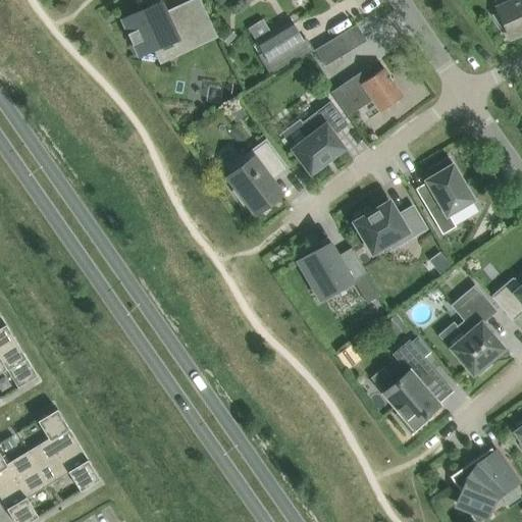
[(521,0),(515,0),(499,7),(501,11),(494,15),(506,31),(508,29),(512,38),(521,33),(521,0)]
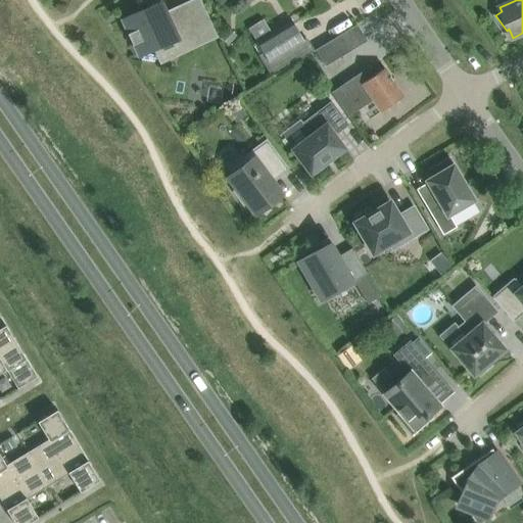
[(162,1),(123,18),(129,32),(128,33),(133,44),(135,43),(140,54),(173,40),(177,49),(198,40),(182,4),(168,11),(162,1)]
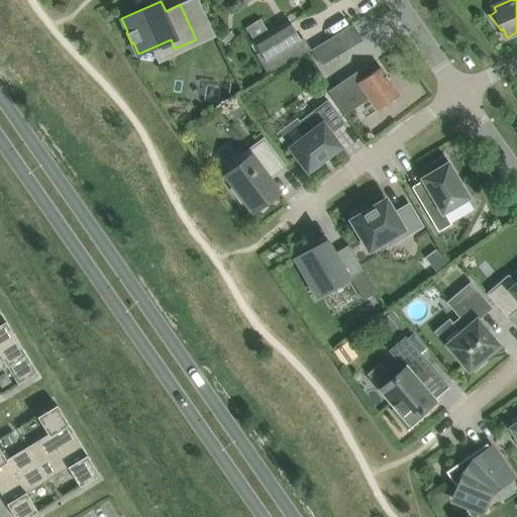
[(290,20),(270,32),(254,41),(249,44),(269,75),(311,48),(304,36),(301,38),(290,20)]
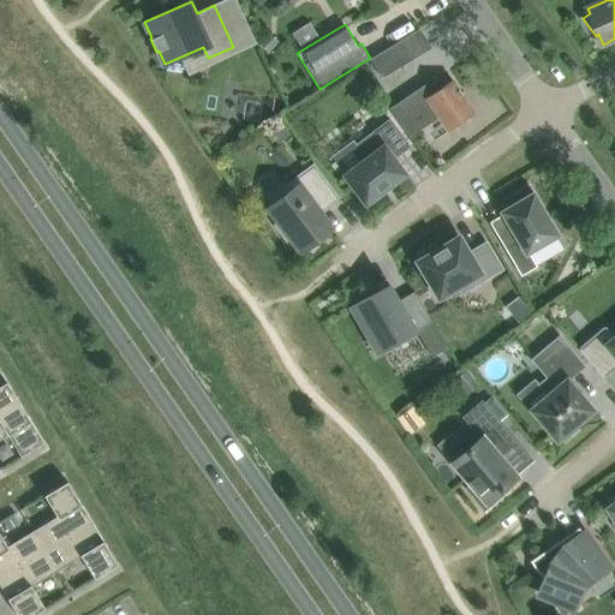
[(269,33),(260,42),(269,53),(280,42),(269,33)]
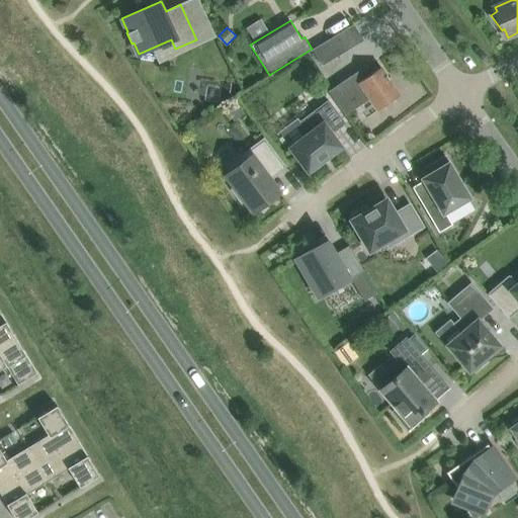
[(323,66),(348,50),(338,33),(313,49),(323,66)]
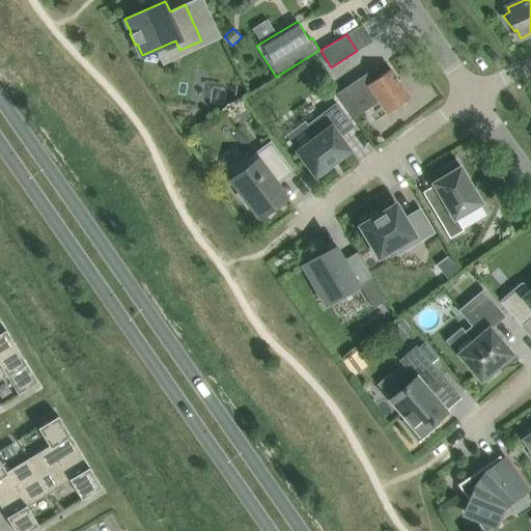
[(312,56),(302,62),(310,74),(319,67),(312,56)]
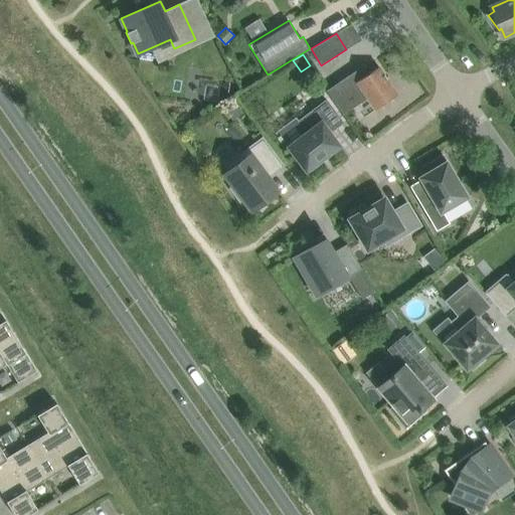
[(376,110),(398,95),(379,66),(361,78),(357,73),(329,92),(328,90),(327,90),(344,115),(357,105),(354,100),(365,93),(376,110)]
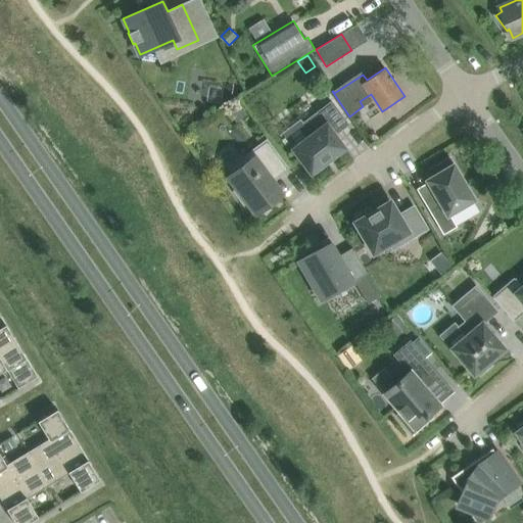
[(348,124),(332,102),(303,124),(312,135),(294,148),(313,172),(315,170),(317,172),(326,165),(324,162),(344,147),(335,134),(348,124)]
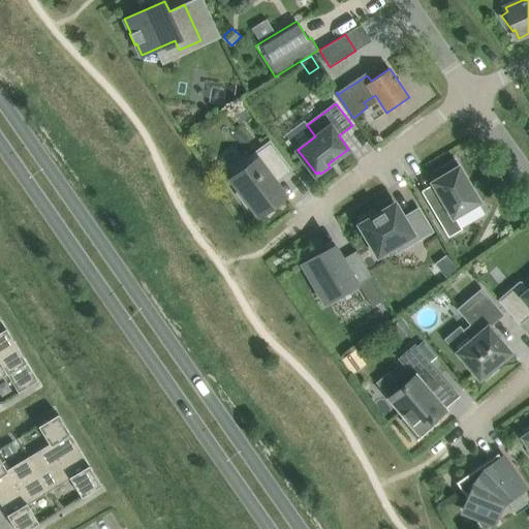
[(244,105),(232,114),(240,123),(250,115),(244,105)]
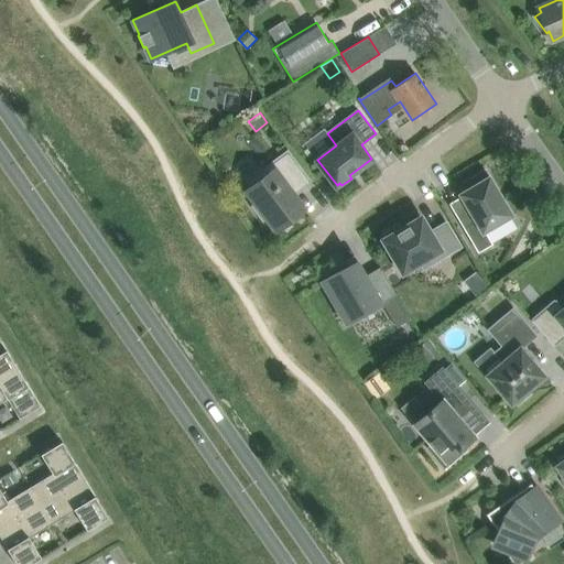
[(304,209),(303,207),(293,194),(311,181),(289,151),(247,182),(250,187),(248,188),(258,203),(253,206),(264,219),(269,216),(278,229),(304,209)]
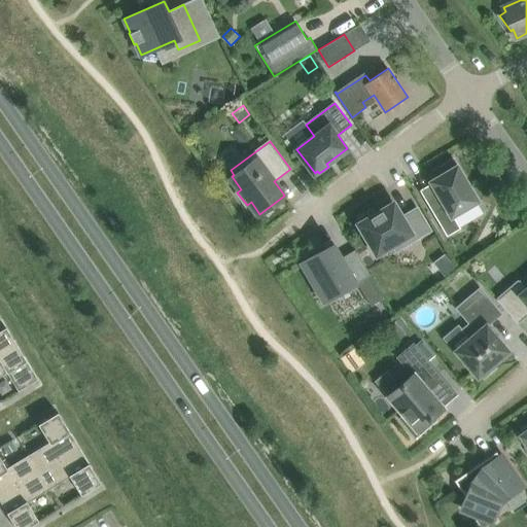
[(444,173),(431,181),(446,206),(435,212),(448,235),(459,227),(453,216),(479,201),(457,166),(453,160),(441,168),(444,173)]
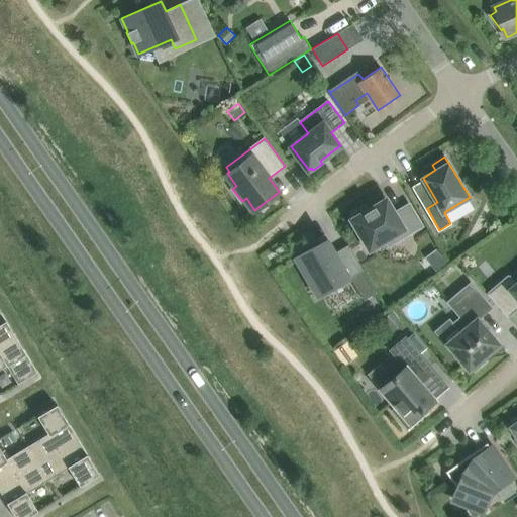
[(355,217),(352,219),(370,248),(386,239),(389,245),(422,225),(409,204),(395,213),(386,199),(368,210),(366,207),(353,213),(355,217)]
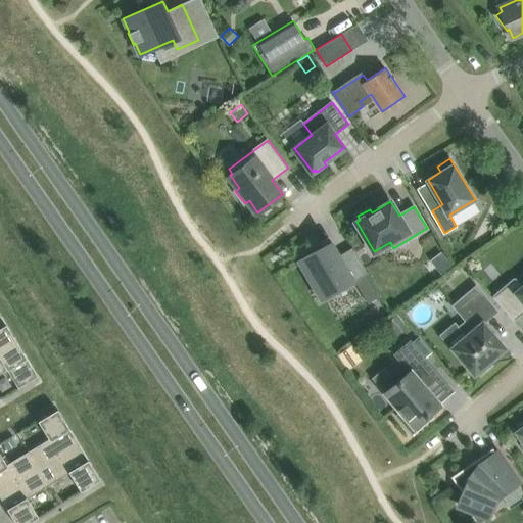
[(332,241),(299,260),(314,286),(324,280),(332,294),(368,273),(353,247),(340,255),(332,241)]
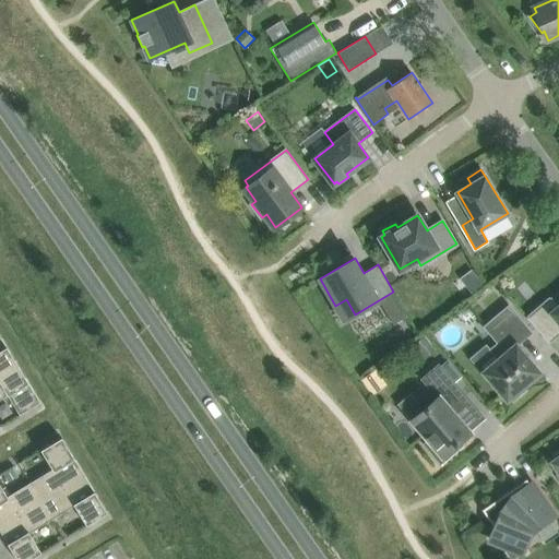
[(558,289),(551,297),(527,318),(548,343),(558,333),(558,289)]
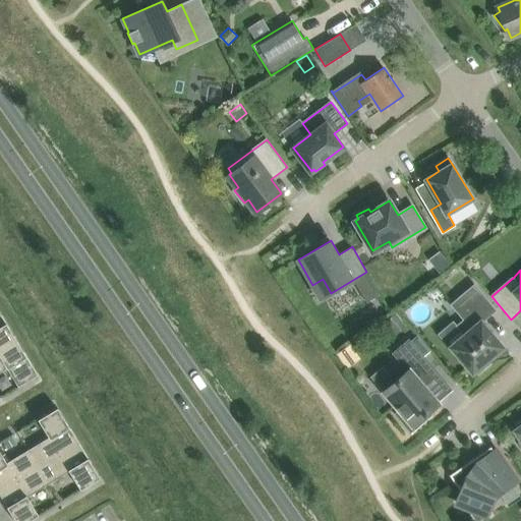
[(450,346),(472,373),(475,370),(478,373),(490,362),(488,360),(504,347),(481,321),(495,309),(474,285),(452,304),(465,320),(458,326),(465,334),(450,346)]
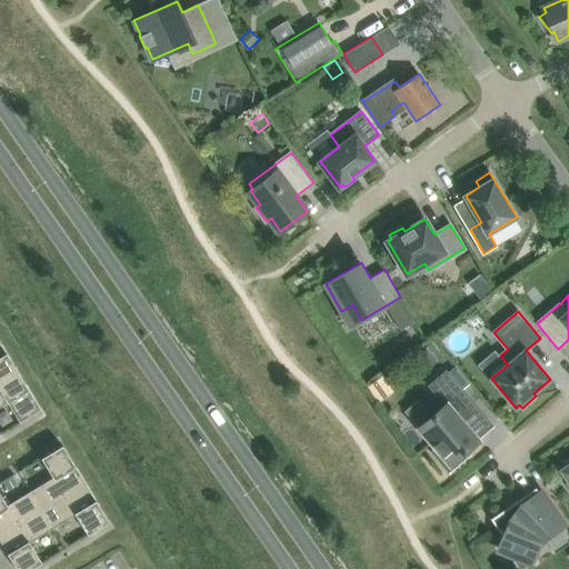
[(0,381),(18,371),(0,340),(0,381)]
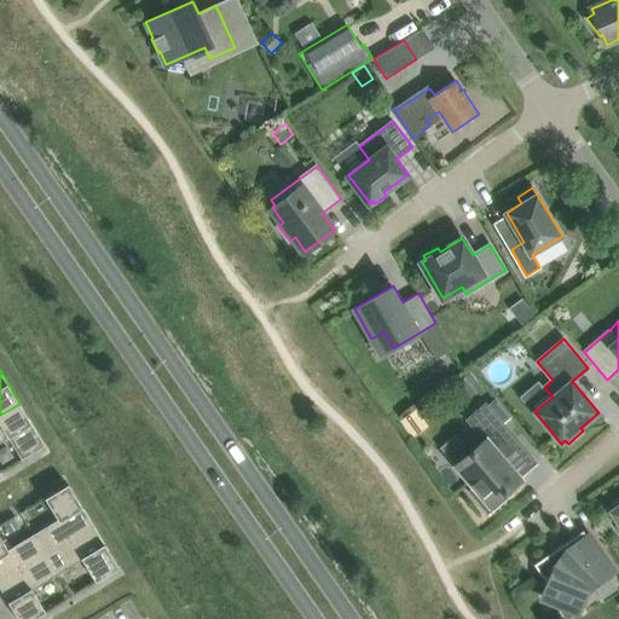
[(463,391),(476,380),(470,371),(457,382),(463,391)]
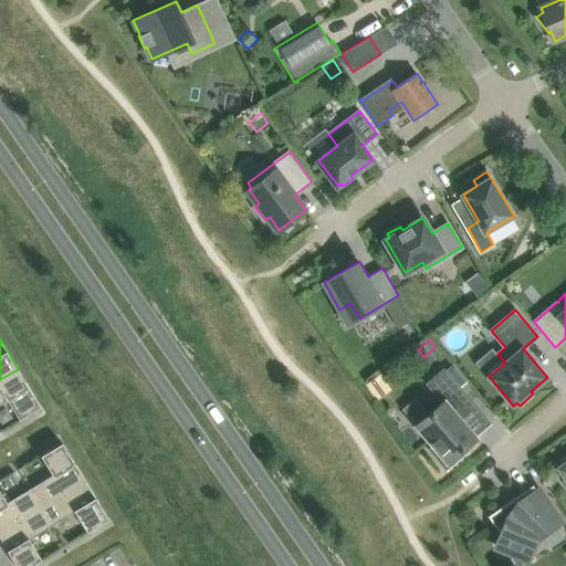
[(0,379),(0,405),(8,400),(20,419),(23,418),(41,407),(18,369),(0,379)]
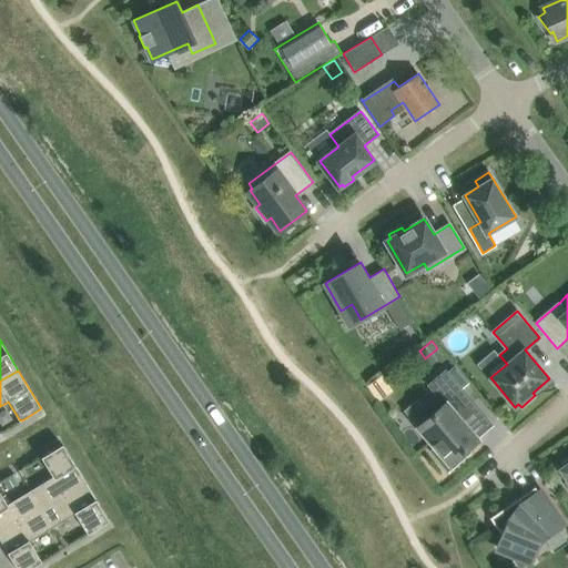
[(436,448),(432,450),(448,470),(469,453),(466,448),(478,438),(463,421),(478,408),(446,371),(429,385),(439,397),(426,408),(432,415),(417,426),(436,448)]
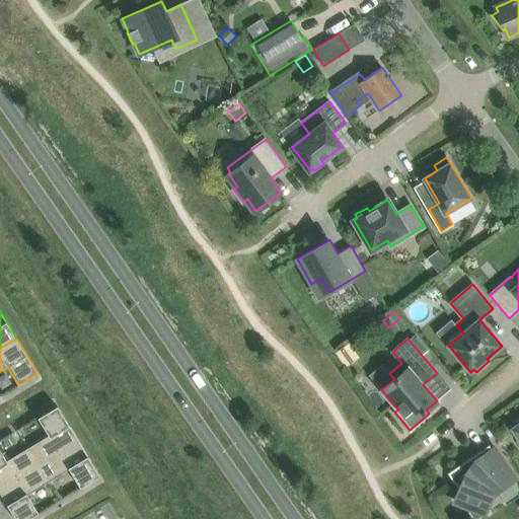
[(359,358),(349,343),(335,353),(345,368),(359,358)]
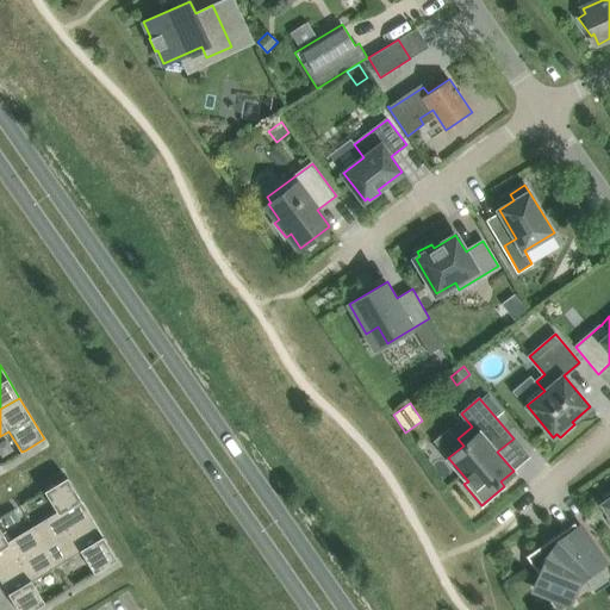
[(33,527),(45,547),(92,518),(68,477),(48,489),(45,491),(58,512),(33,527)]
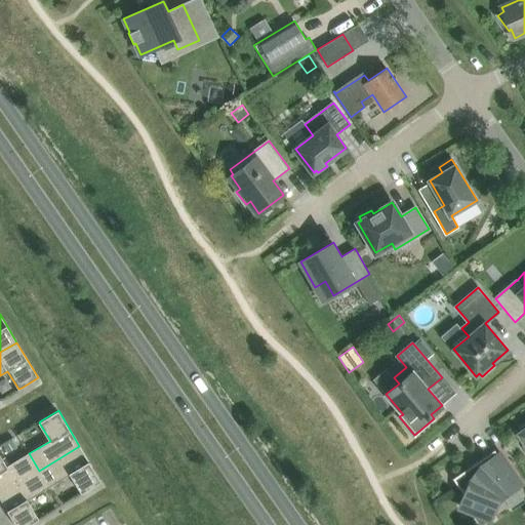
[(12,440),(4,445),(8,452),(17,447),(12,440)]
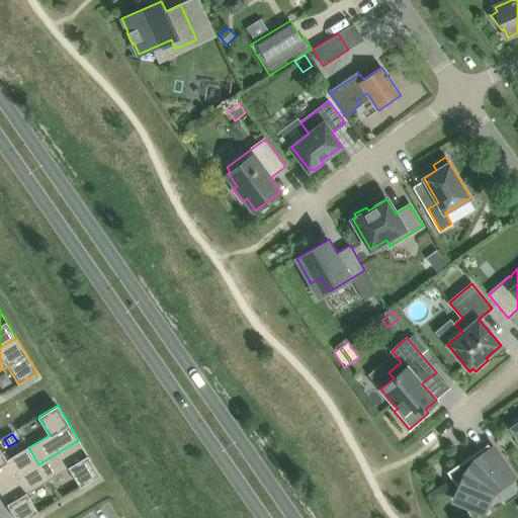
[(78,440),(38,464),(49,481),(70,468),(80,486),(83,485),(99,475),(78,440)]
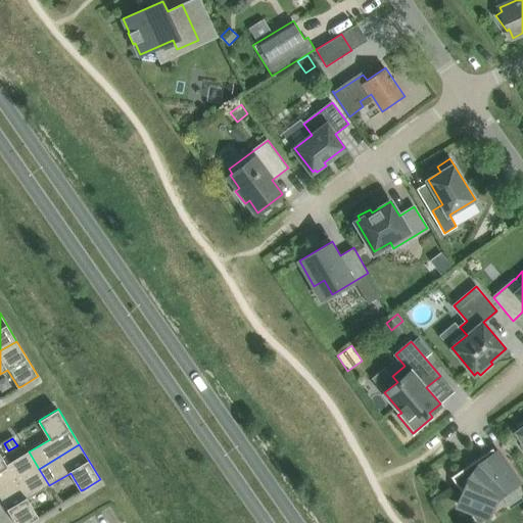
[(518,484),(492,448),(452,476),(476,513),(518,484)]
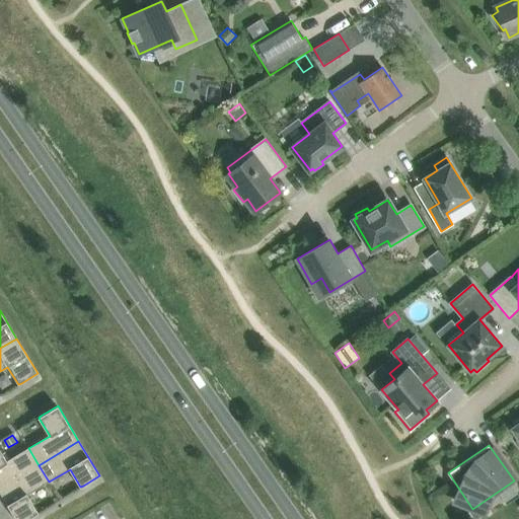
[(0,488),(39,465),(28,448),(7,461),(0,449),(0,488)]
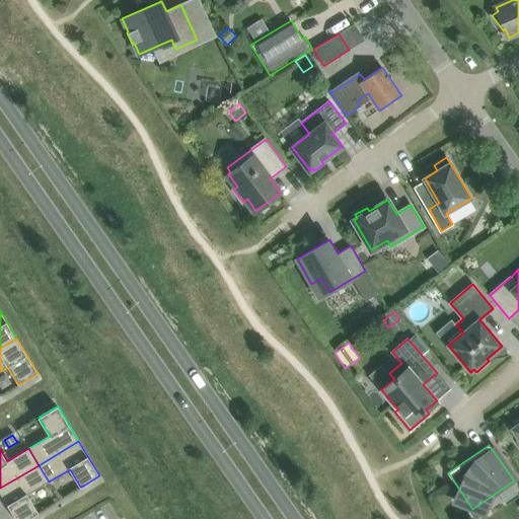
[(49,482),(39,465),(0,488),(0,492),(15,518),(26,518),(35,514),(39,512),(27,495),(49,482)]
